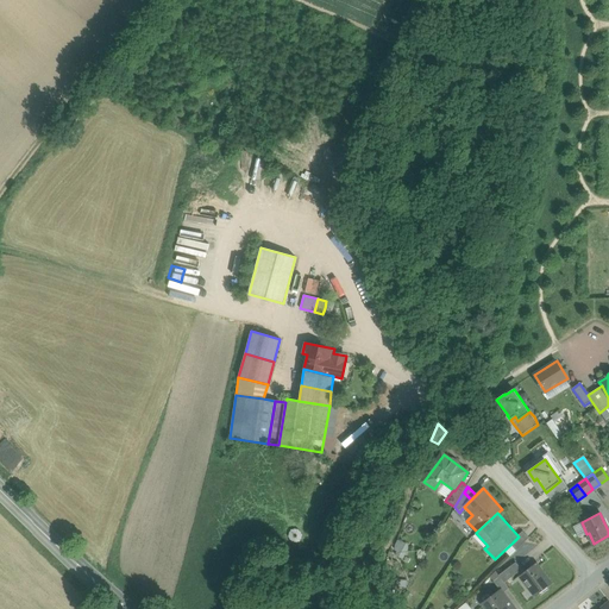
[(523,532),(519,537),(513,542),(518,548),(529,538),(523,532)]
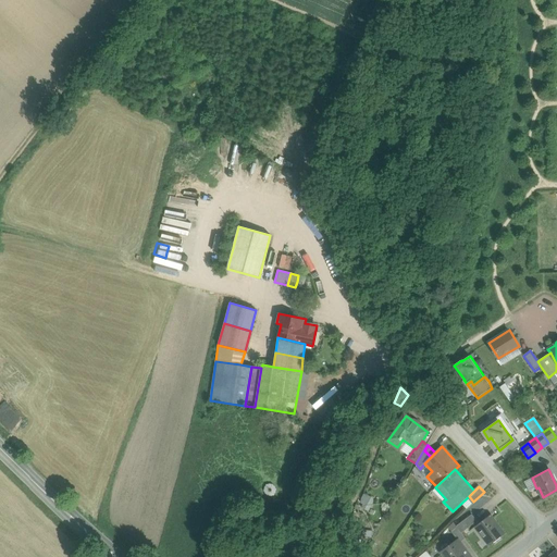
[(472,514),(456,525),(457,527),(461,533),(478,521),(472,514)]
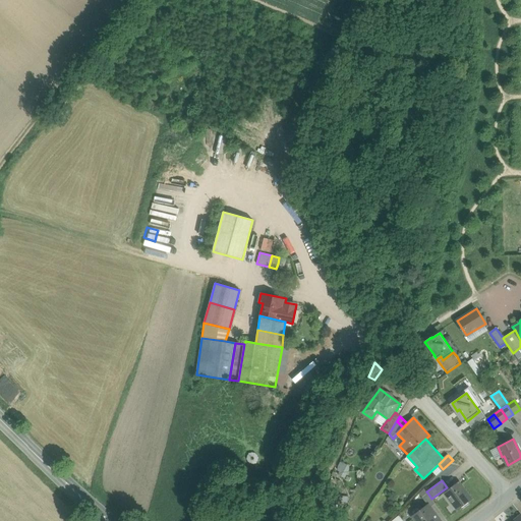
[(458,481),(445,493),(458,510),(471,499),(458,481)]
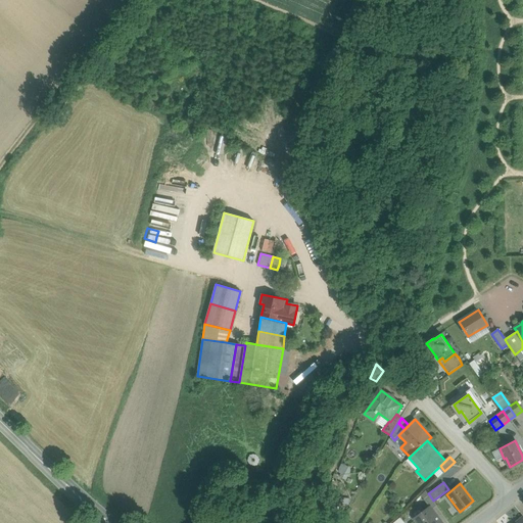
[(433,501),(429,494),(424,498),(430,507),(432,509),(437,506),(433,501)]
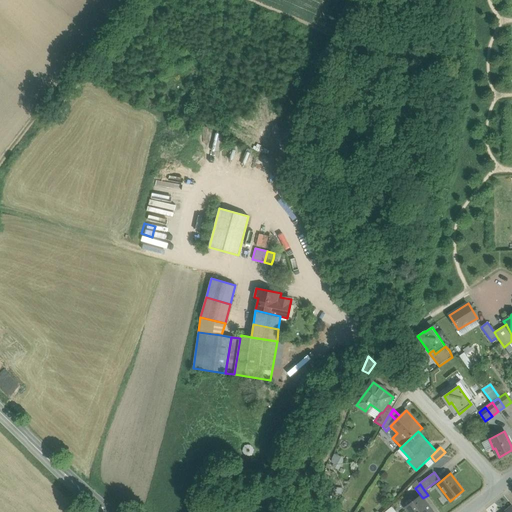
[(421,496),(414,501),(416,502),(407,509),(409,511),(433,511),(423,498),(421,496)]
